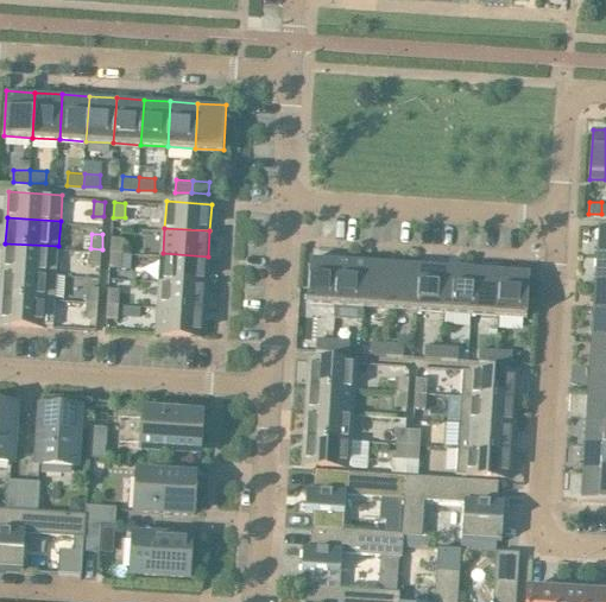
[(112,249),(122,251),(124,235),(112,235),(112,249)]
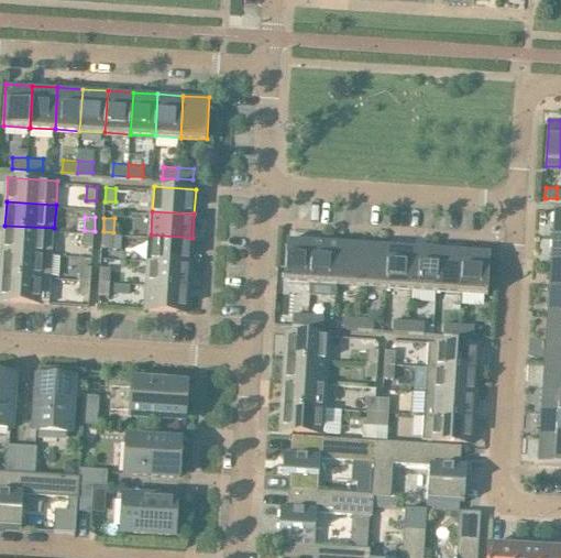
[(53,252),(54,228),(4,226),(3,249),(53,252)]
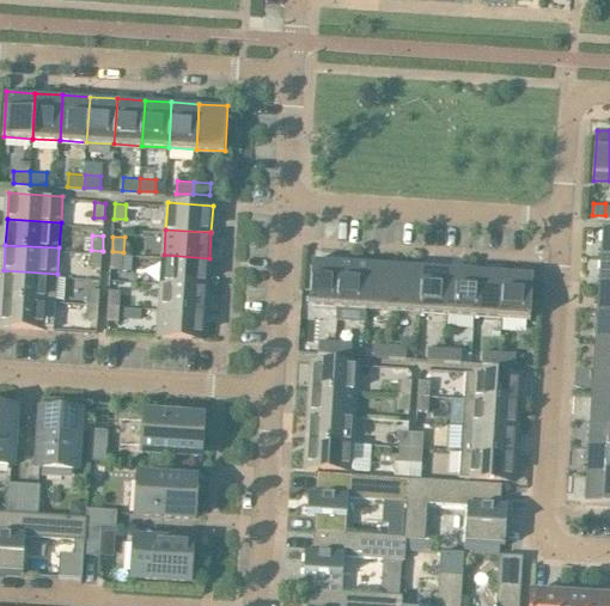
[(102,265),(103,251),(91,250),(90,265),(102,265)]
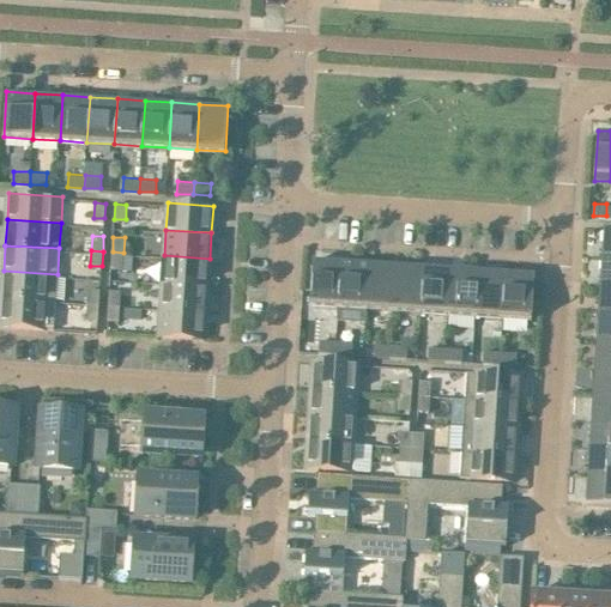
[(122,267),(123,253),(113,252),(112,267),(122,267)]
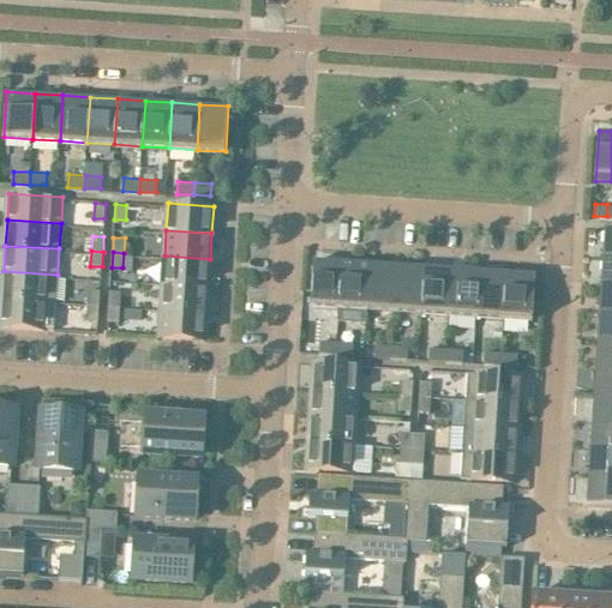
[(209,284),(210,259),(165,256),(163,282),(209,284)]
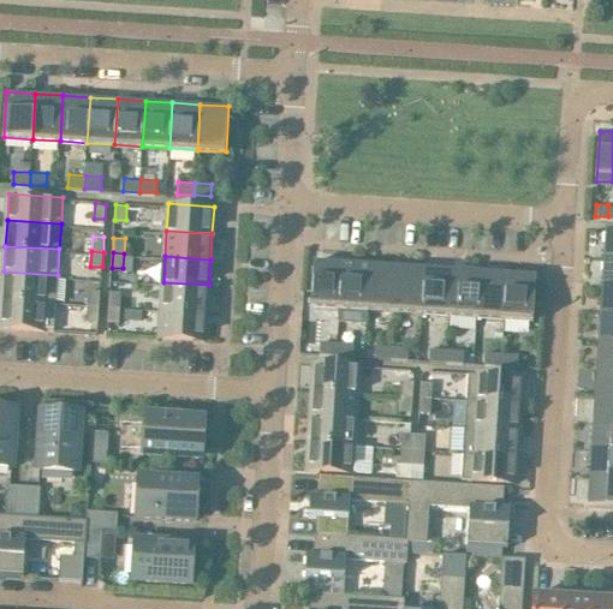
[(612,256),(605,256),(602,282),(612,282),(612,256)]
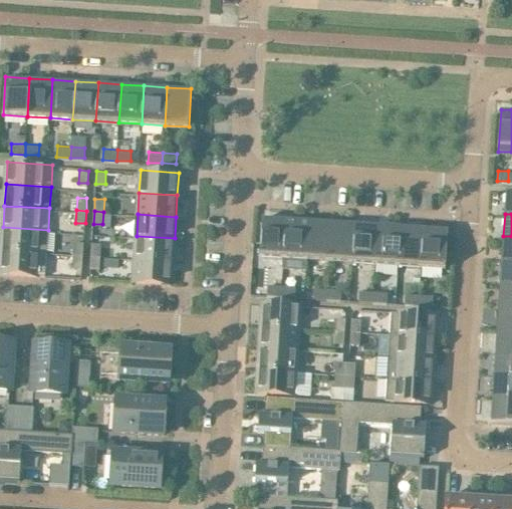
[(283,266),(286,218),(262,217),(260,255),(283,256),(282,266),(283,266)]
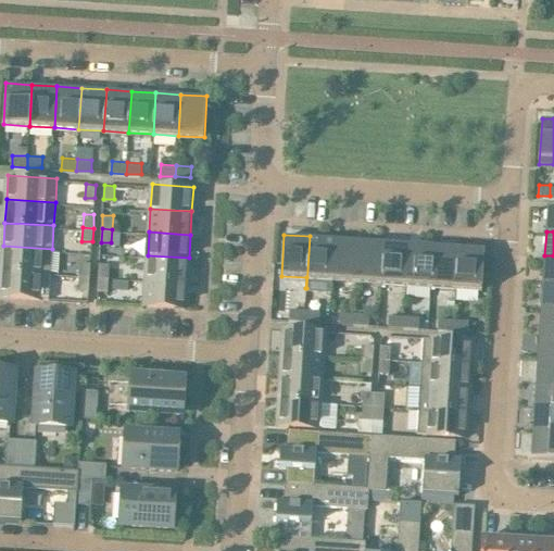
[(331,289),(335,238),(310,236),(306,288),(331,289)]
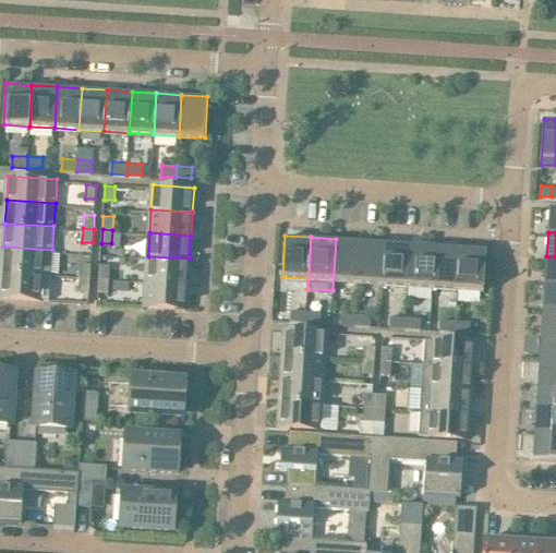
[(359,281),(361,240),(336,239),(333,290),(334,290),(335,280),(359,281)]
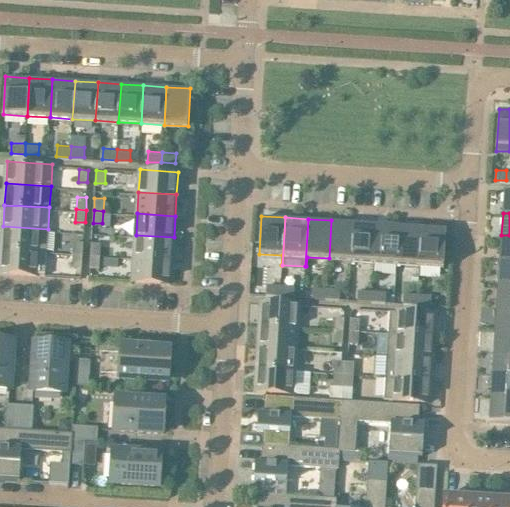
[(351,260),(354,222),(331,220),(329,258),(351,260)]
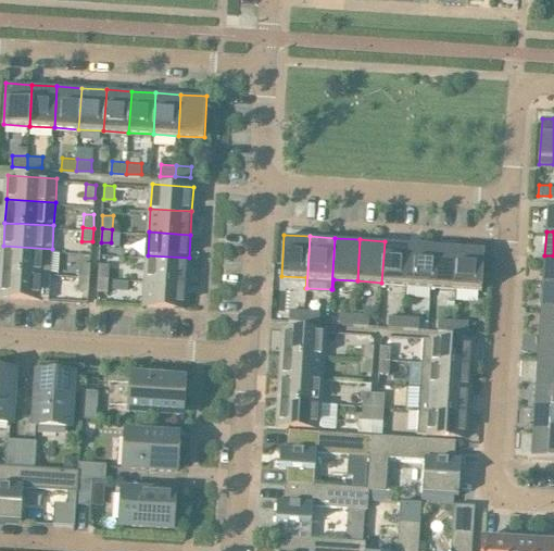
[(406,284),(410,242),(385,241),(381,283),(406,284)]
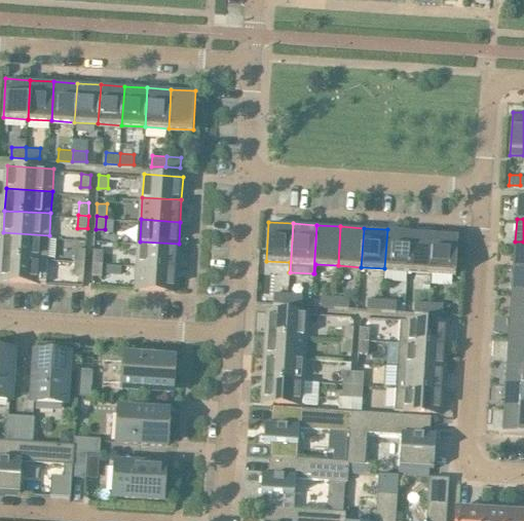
[(408,270),(410,231),(387,229),(384,268),(408,270)]
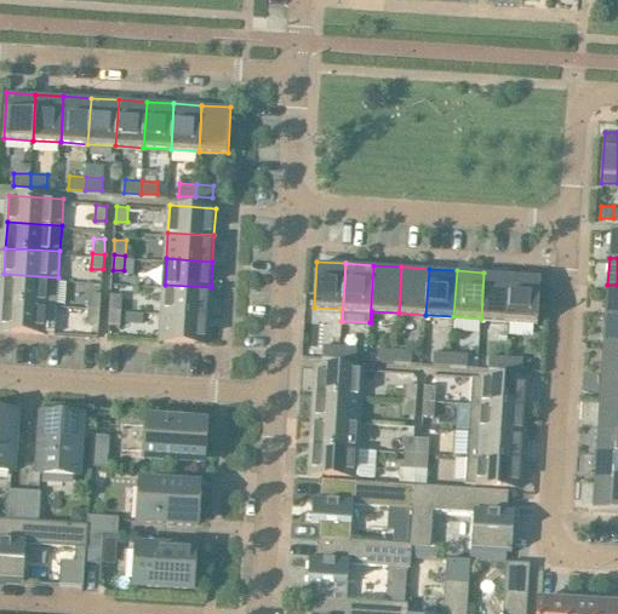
[(509,320),(511,274),(484,273),(481,319),(509,320)]
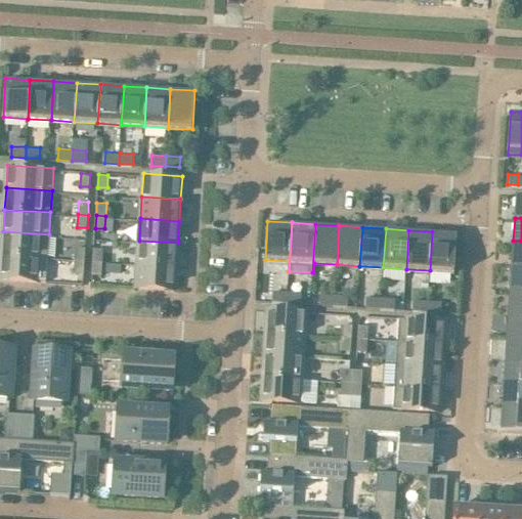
[(48,257),(49,234),(3,231),(1,254),(48,257)]
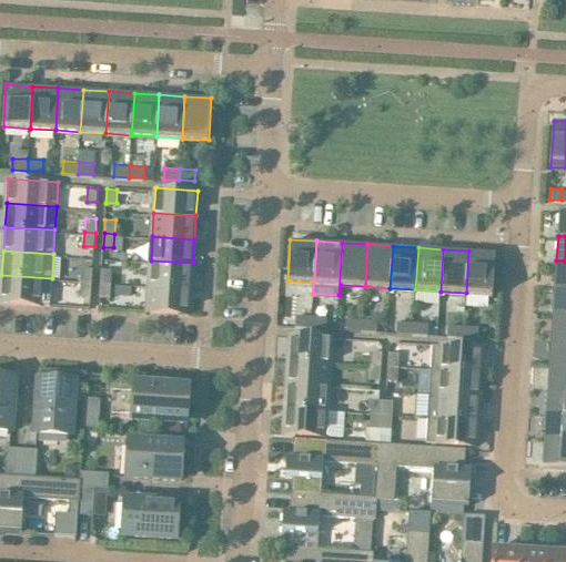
[(468,251),(466,293),(493,295),(495,253),(468,251)]
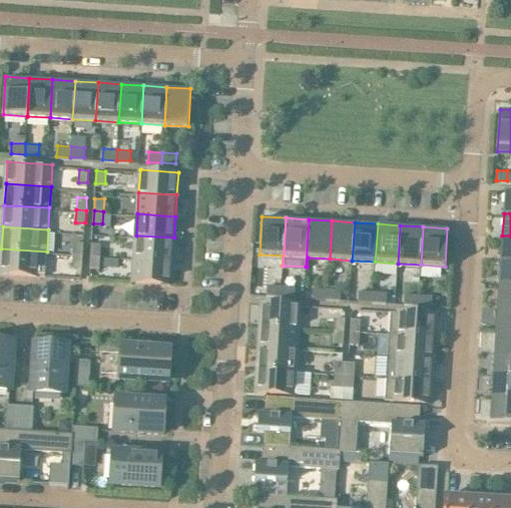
[(172,260),(174,237),(136,235),(134,257),(172,260)]
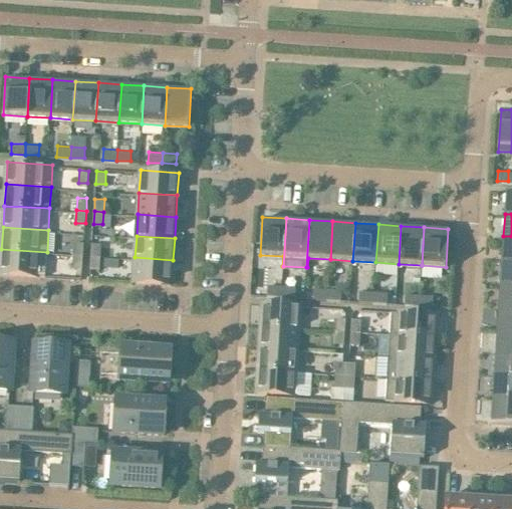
[(511,236),(503,236),(502,259),(511,259),(511,236)]
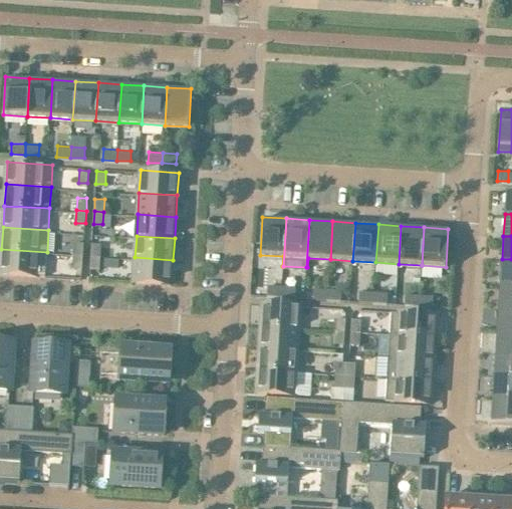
[(73,253),(83,254),(84,241),(74,241),(73,253)]
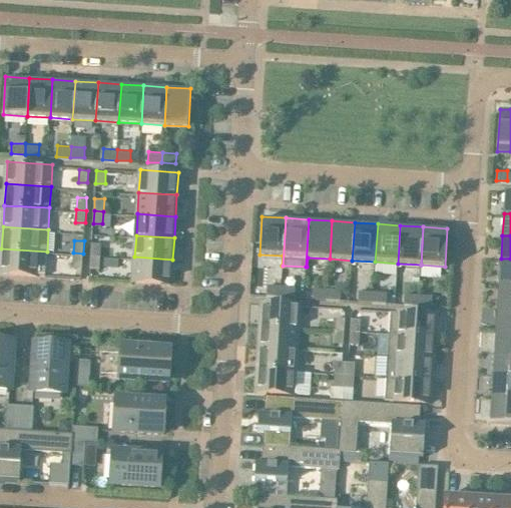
[(91,254),(100,255),(101,241),(92,241),(91,254)]
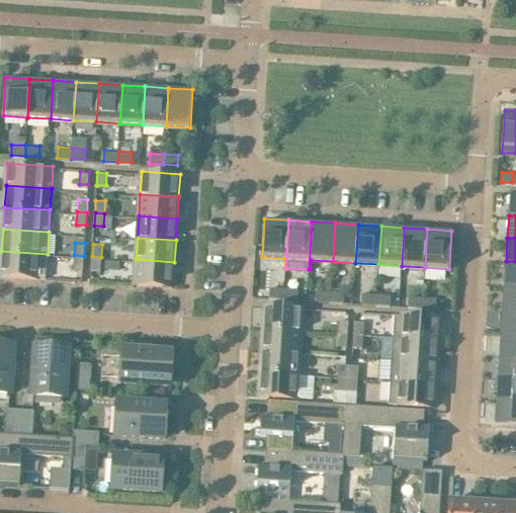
[(46,276),(48,254),(1,251),(0,273),(46,276)]
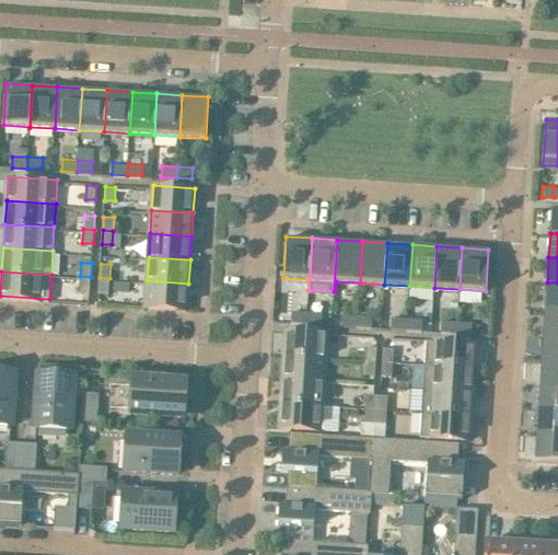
[(90,290),(91,277),(80,276),(80,290),(90,290)]
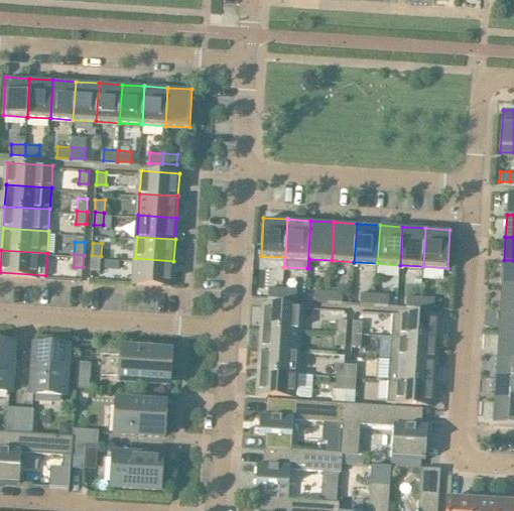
[(100,268),(101,256),(92,255),(91,268),(100,268)]
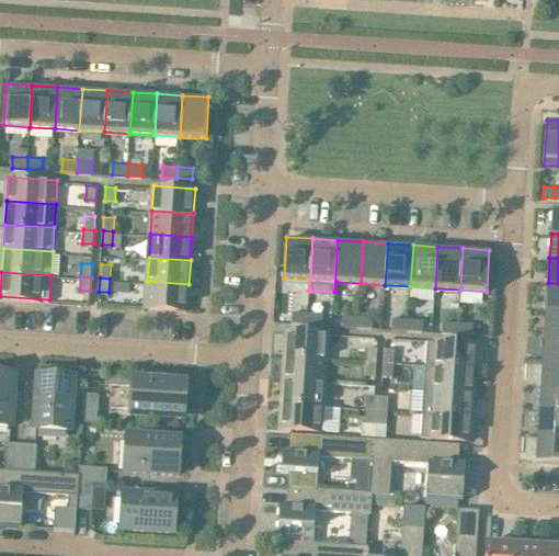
[(187,308),(189,284),(147,281),(146,306),(187,308)]
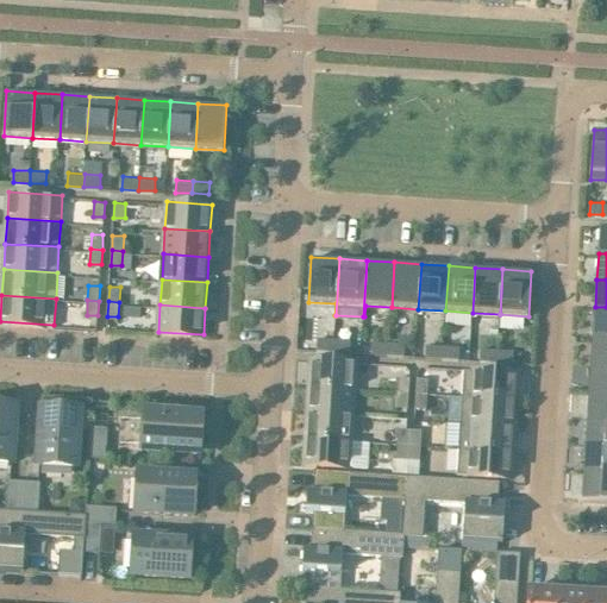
[(606,307),(595,307),(593,334),(606,334),(606,307)]
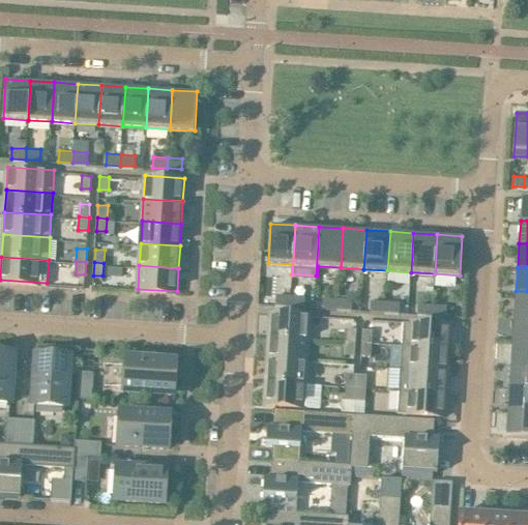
[(527,291),(516,291),(515,315),(527,315),(527,291)]
